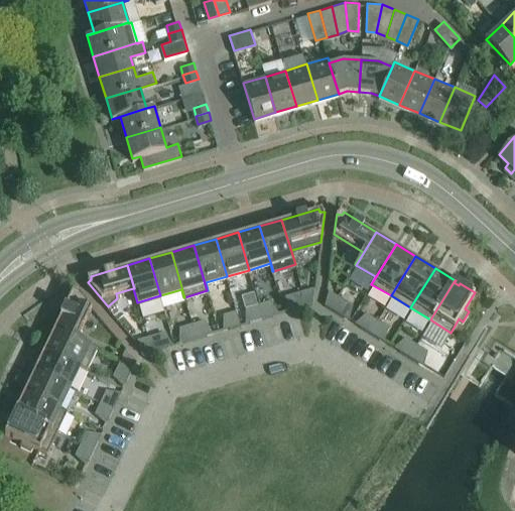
[(302,304),(312,301),(308,287),(297,290),(302,304)]
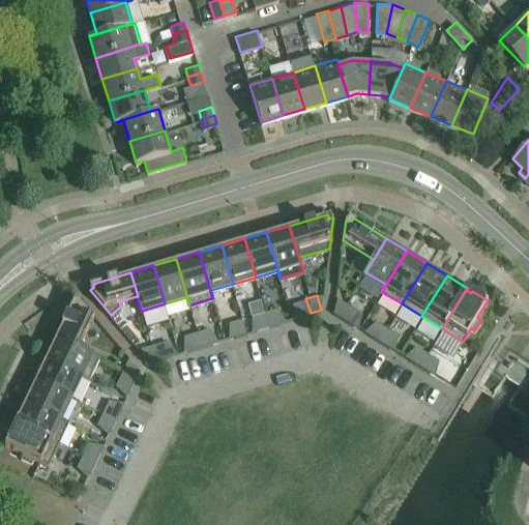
[(94,315),(80,298),(76,301),(74,300),(56,336),(99,356),(100,356),(79,346),(94,315)]
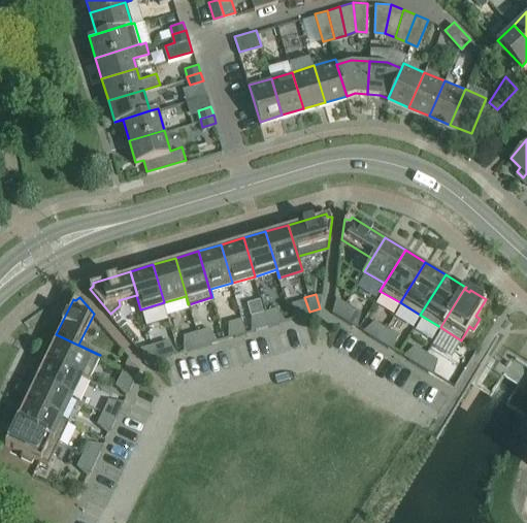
[(298,315),(309,312),(304,297),(294,300),(298,315)]
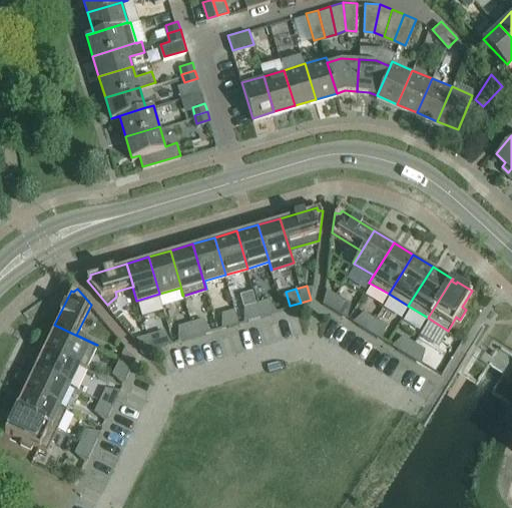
[(333,307),(340,294),(331,289),(323,301),(333,307)]
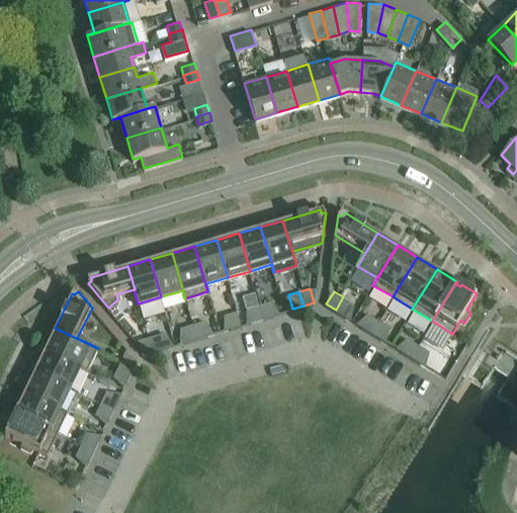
[(345,316),(353,303),(343,296),(336,310),(345,316)]
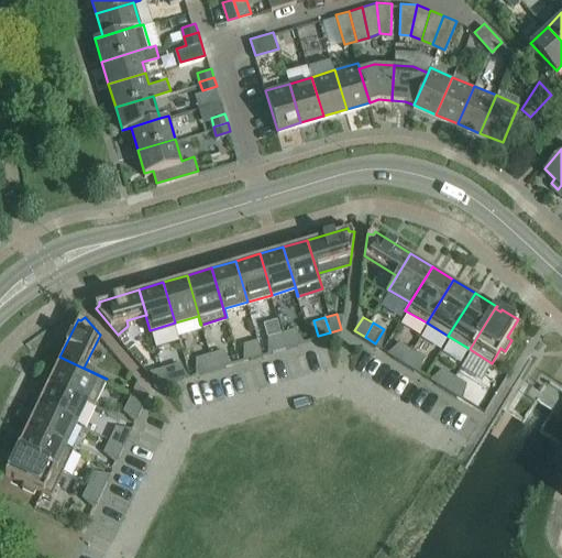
[(286,346),(298,341),(294,326),(282,329),(286,346)]
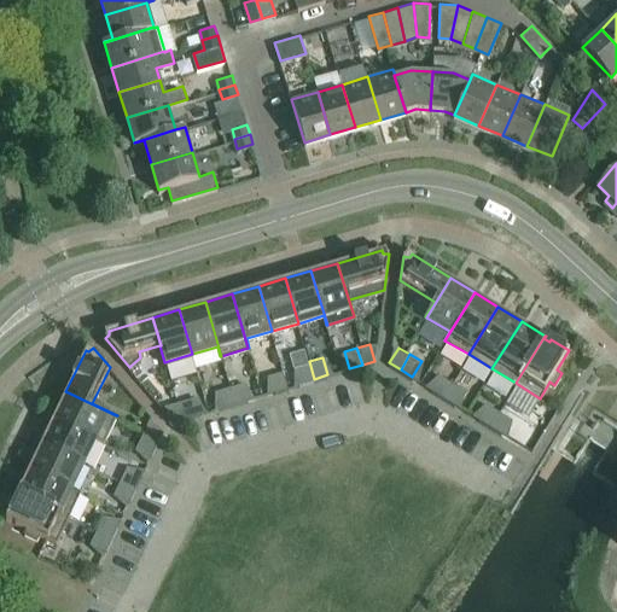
[(302,383),(314,379),(309,361),(296,366),(302,383)]
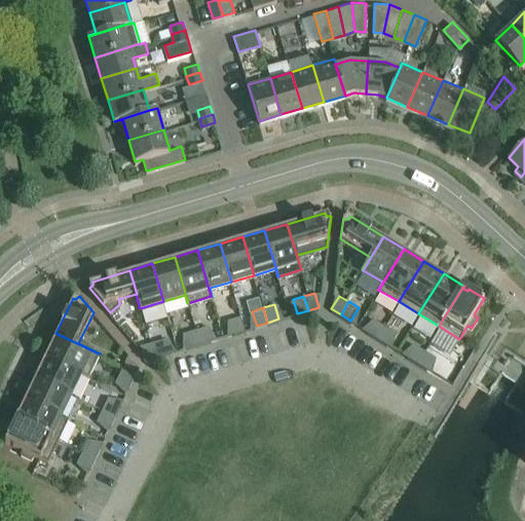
[(233,332),(245,329),(240,314),(229,318),(233,332)]
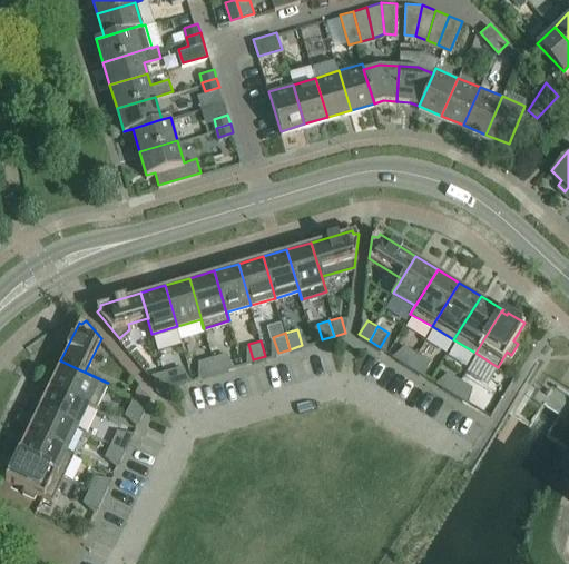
[(409,365),(418,350),(406,344),(398,358),(409,365)]
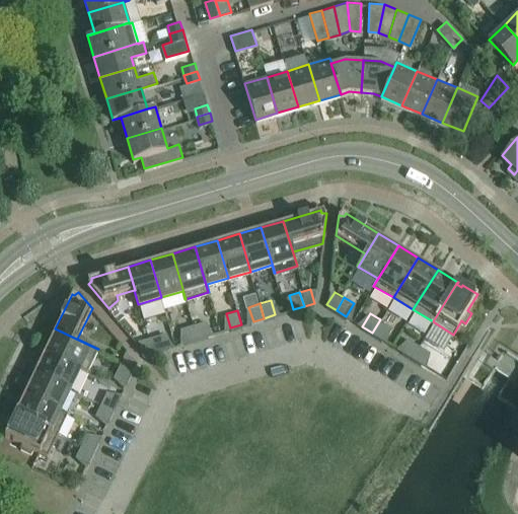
[(381,338),(389,325),(380,319),(372,333),(381,338)]
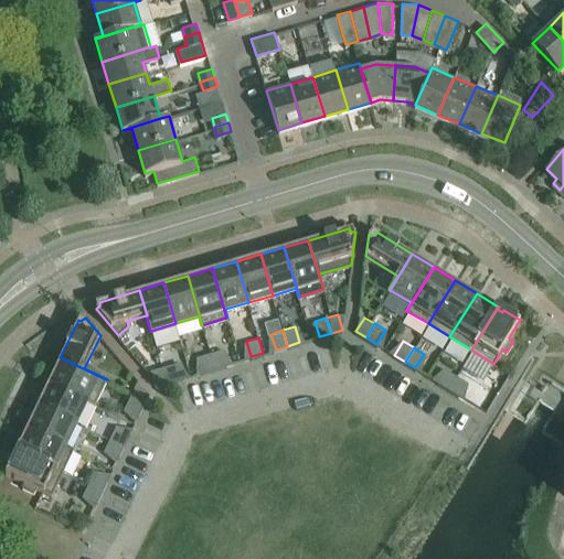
[(214,367),(226,364),(222,348),(210,352),(214,367)]
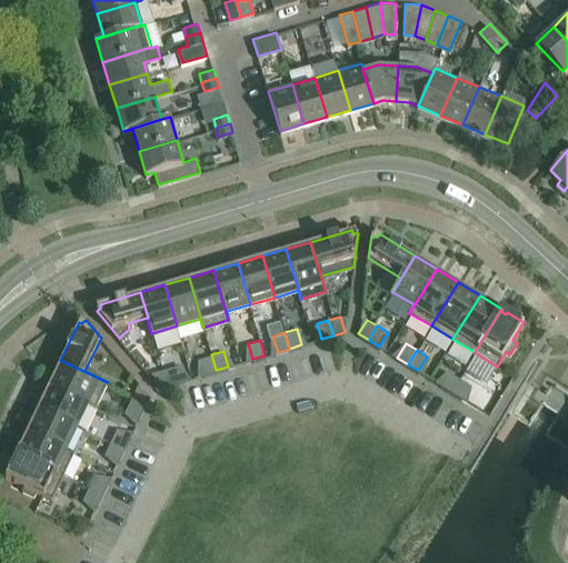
[(205,373),(216,370),(211,354),(200,358),(205,373)]
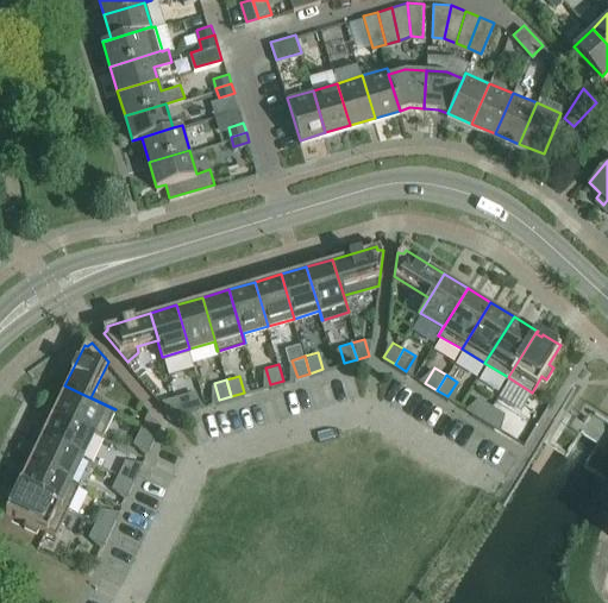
[(102,434),(114,409),(64,385),(52,410),(102,434)]
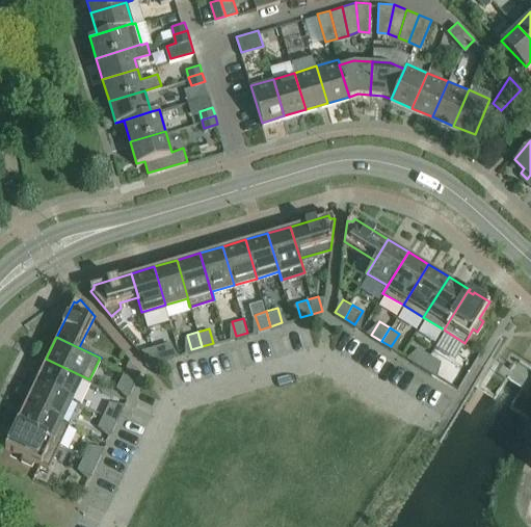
[(161,359),(173,354),(168,340),(157,344),(161,359)]
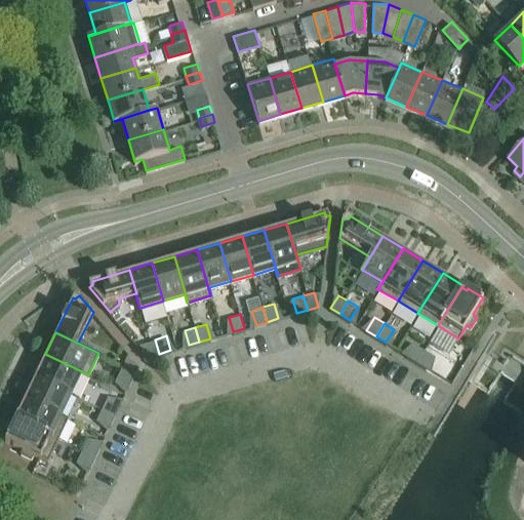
[(148,357),(159,354),(155,340),(144,343),(148,357)]
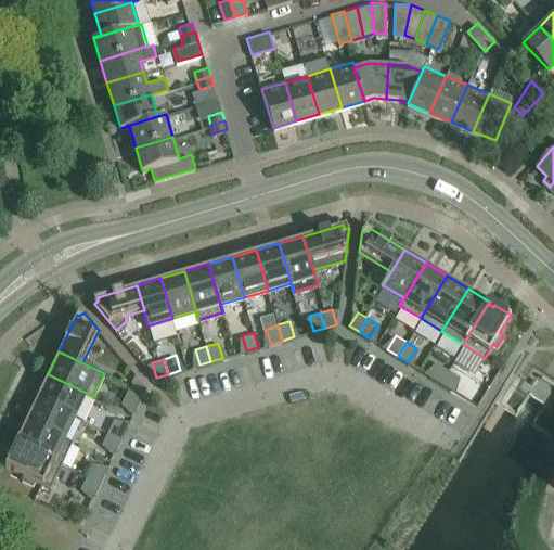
[(440,381),(448,368),(438,361),(429,375),(440,381)]
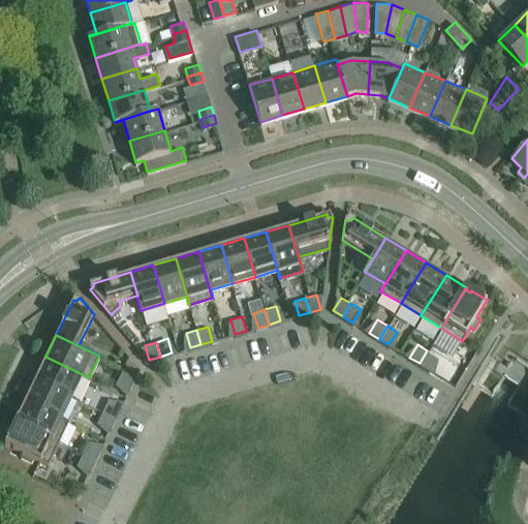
[(429,369),(430,368),(437,357),(427,350),(420,363),(429,369)]
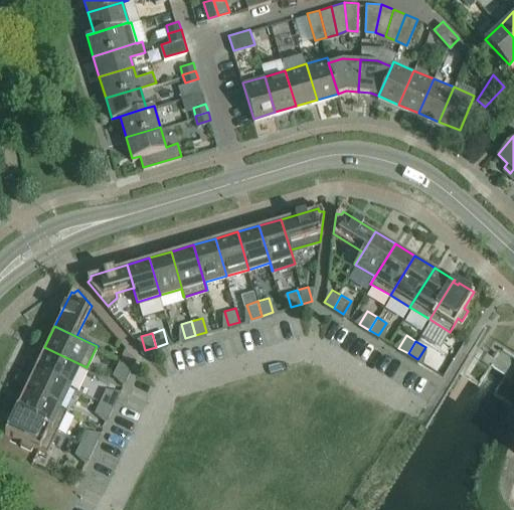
[(87,367),(44,347),(34,368),(69,384),(79,364),(87,368),(87,367)]
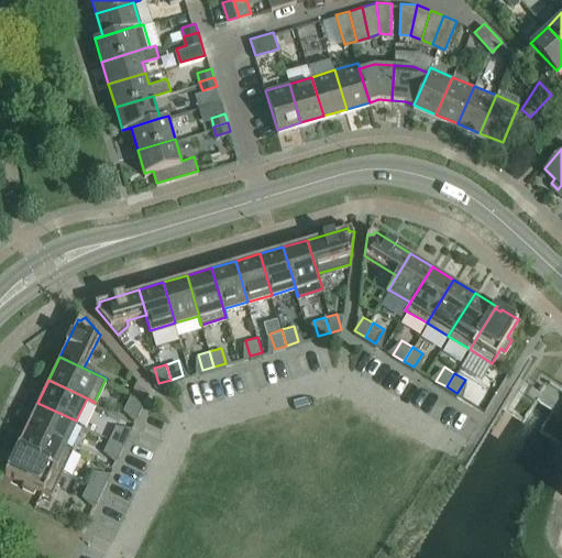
[(144,403),(149,391),(134,384),(129,395),(144,403)]
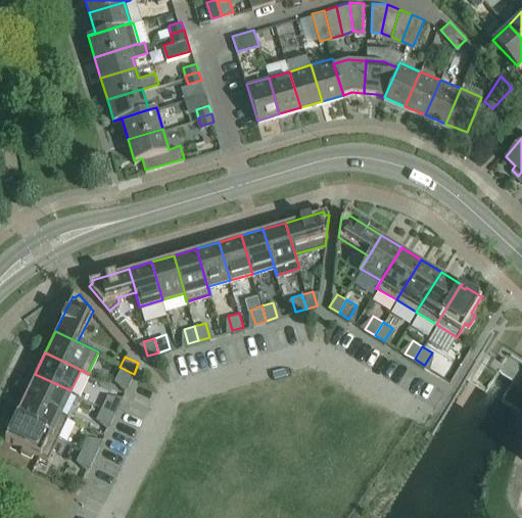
[(129,384),(134,374),(120,367),(115,377),(129,384)]
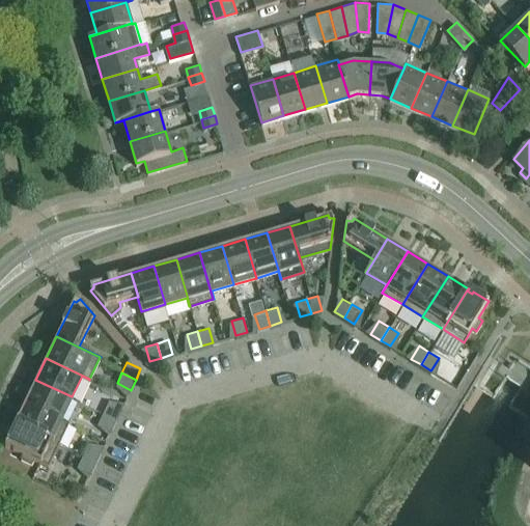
[(70,421),(70,420),(62,417),(72,396),(35,380),(26,400),(70,421)]
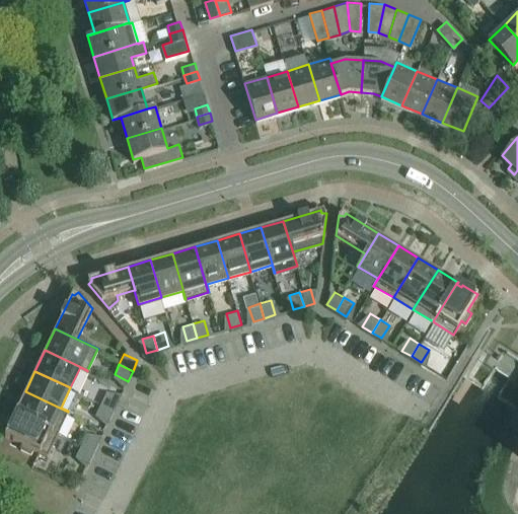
[(58,433),(68,412),(25,391),(15,413),(58,433)]
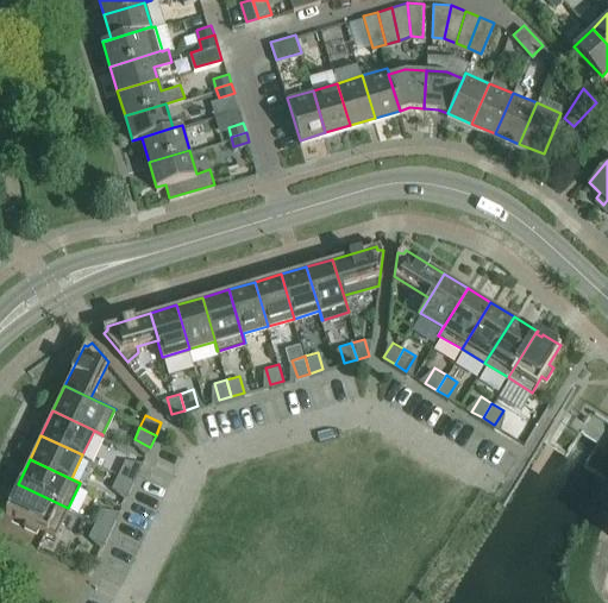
[(135,479),(140,468),(124,459),(118,471),(135,479)]
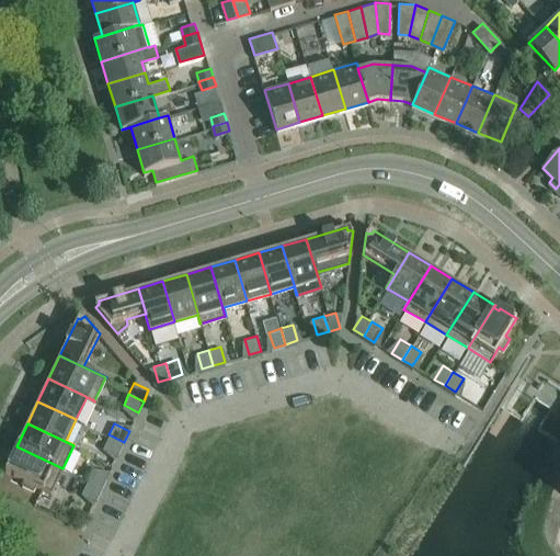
[(118,453),(124,442),(109,434),(104,445),(118,453)]
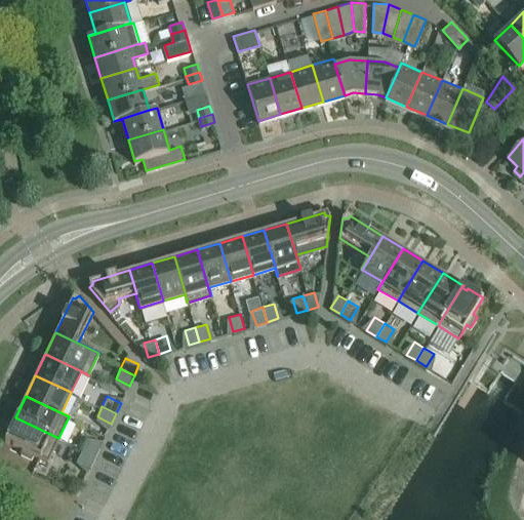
[(58,438),(15,417),(14,417),(17,420),(15,424),(12,423),(5,439),(23,447),(21,451),(32,457),(34,452),(48,460),(58,438)]
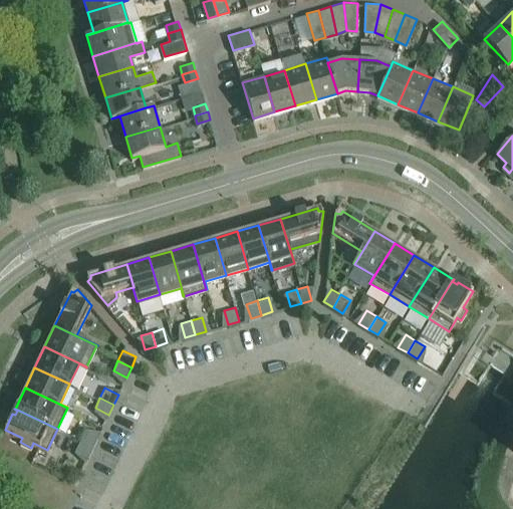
[(93,446),(98,436),(85,430),(80,440),(93,446)]
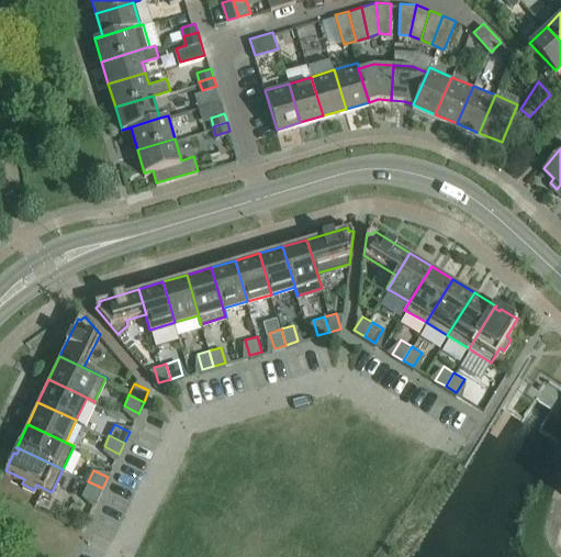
[(97,499),(102,488),(88,481),(82,492),(97,499)]
